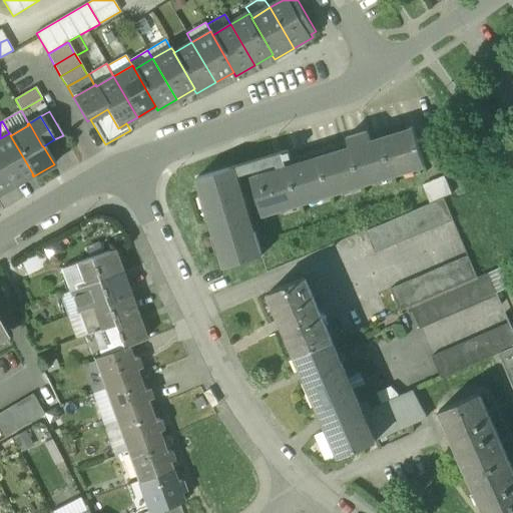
[(423,166),(426,166),(414,127),(411,128),(411,129),(412,134),(273,176),(272,173),(274,172),(274,170),(254,175),(251,176),(264,215),(267,214),(266,213),(423,165),(423,166)]
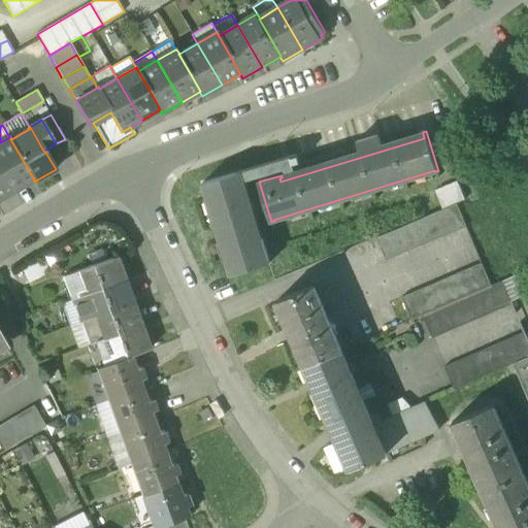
[(292,157),(242,171),(243,173),(236,175),(256,242),(262,240),(243,180),(260,175),(262,180),(282,175),(282,177),(279,178),(281,182),(424,138),(423,133),(382,145),(382,146),(361,153),(361,152),(296,171),(294,164),(292,158),(292,157)]
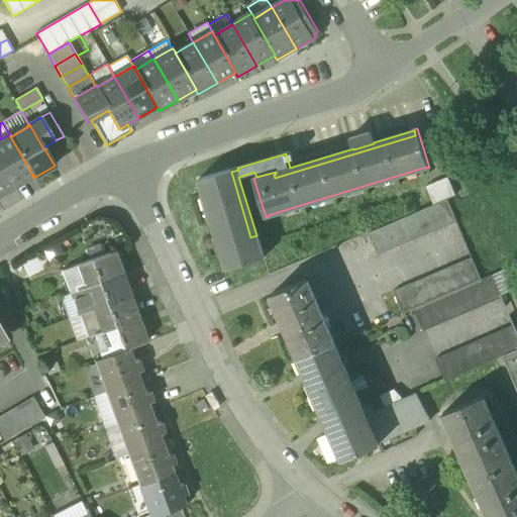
[(350,138),(353,148),(353,149),(374,143),(374,142),(371,132),(350,138)]
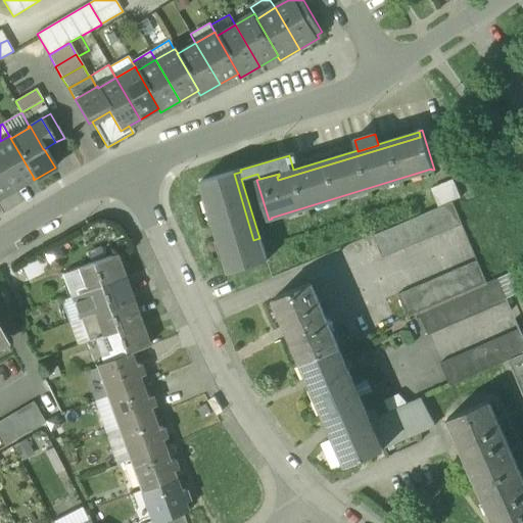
[(9,136),(0,141),(0,162),(15,189),(33,178),(34,178),(10,138),(11,138),(10,136),(9,136)]
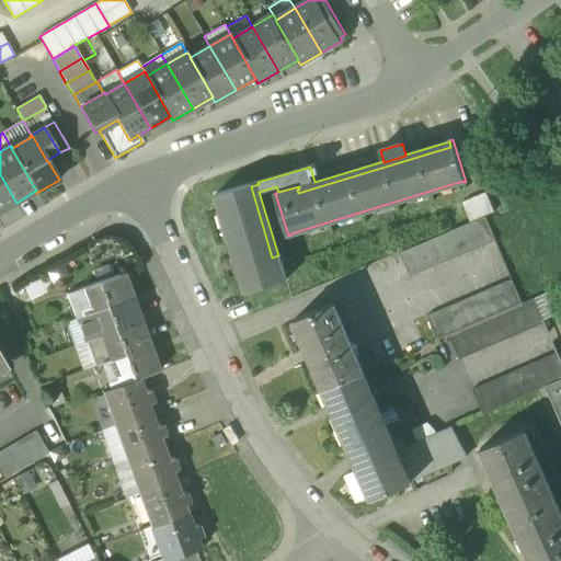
[(0,174),(0,212),(16,203),(0,174)]
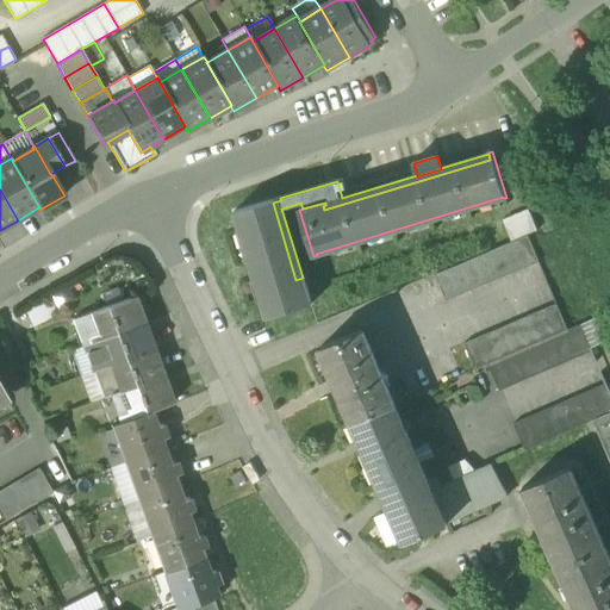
[(261,299),(267,318),(312,305),(304,277),(303,278),(296,280),(273,203),(281,200),(280,198),(235,212),(241,231),(247,230),(255,259),(249,261),(255,280),(261,279),(267,298),(261,299)]
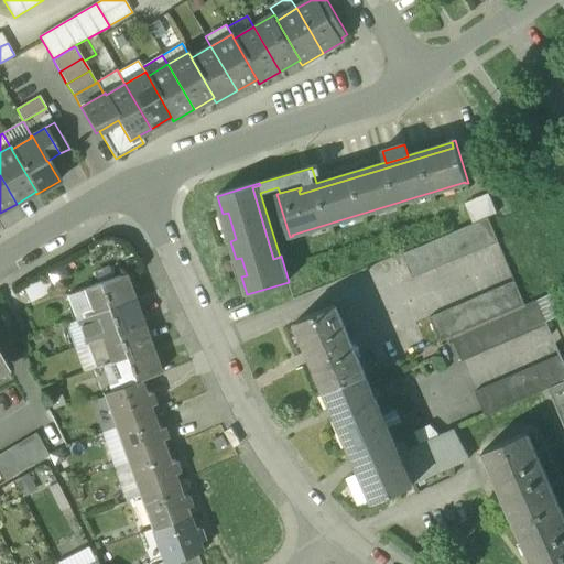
[(474,225),(489,218),(498,214),(489,193),(465,203),(474,225)]
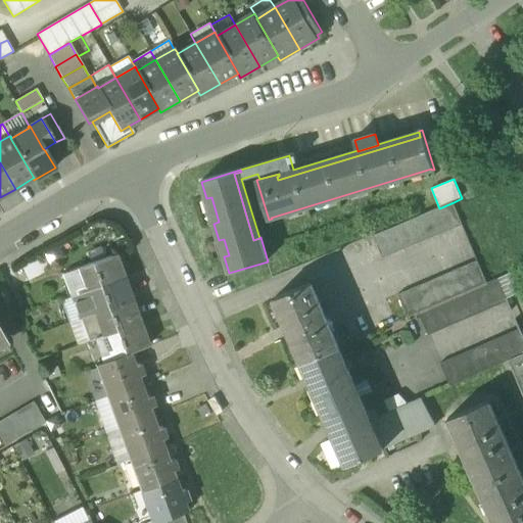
[(374,236),(383,258),(463,225),(454,202),(439,208),(374,236)]
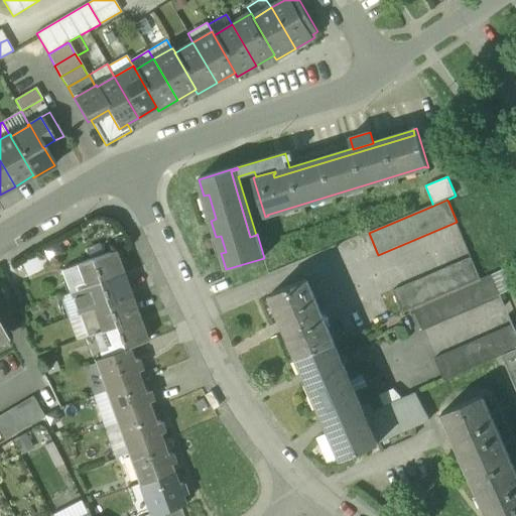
[(85,282),(86,286),(121,273),(113,250),(78,263),(85,282)]
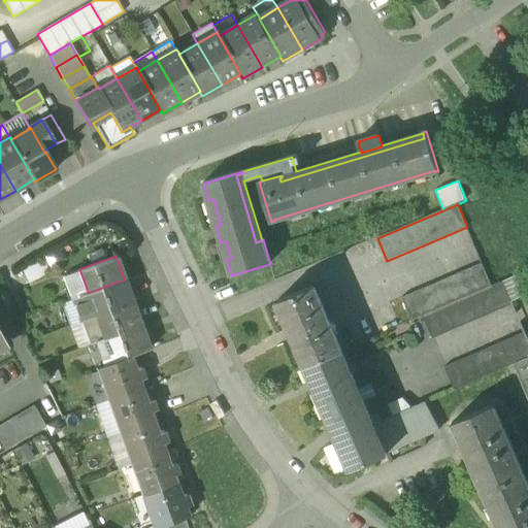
[(41,257),(21,269),(29,284),(50,272),(41,257)]
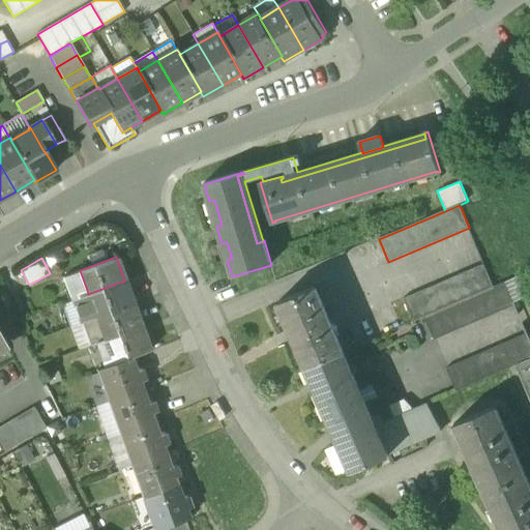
[(413,322),(424,317),(493,288),(483,265),(404,299),(413,322)]
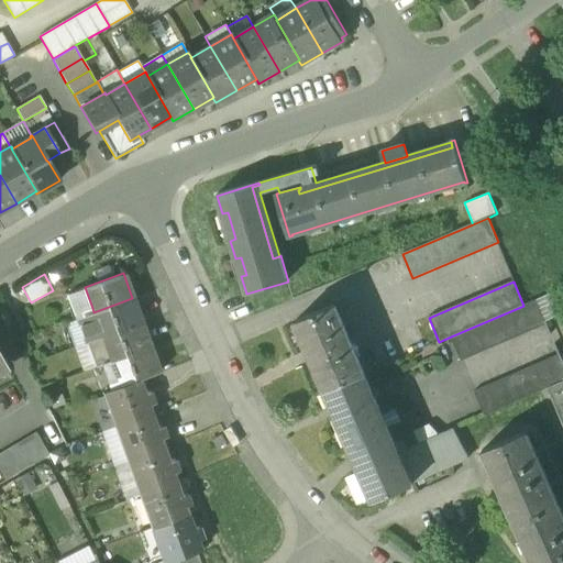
[(92,308),(85,287),(65,294),(74,320),(77,319),(85,316),(83,311),(92,308)]
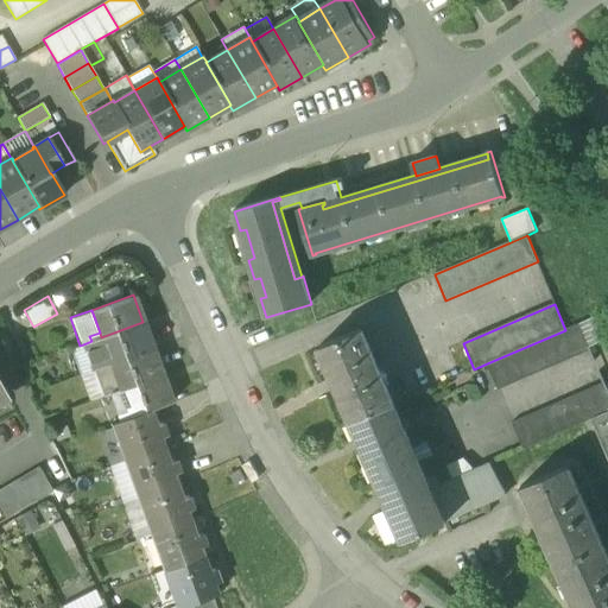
[(580,324),(590,348),(606,341),(595,317),(580,324)]
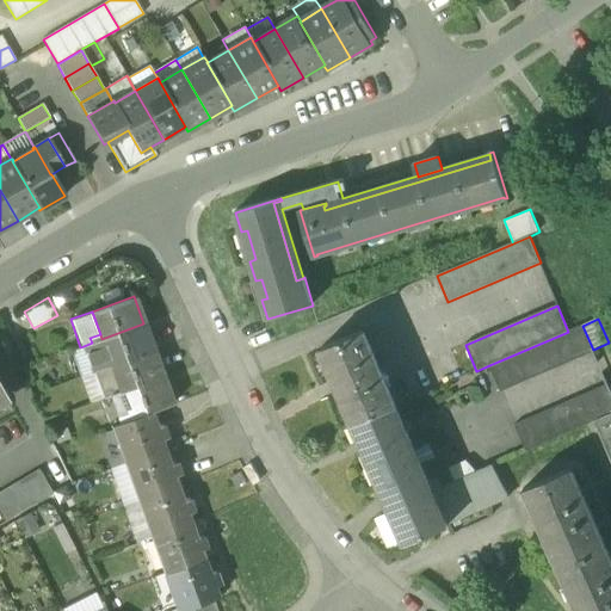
[(143,323),(102,339),(111,365),(153,350),(143,323)]
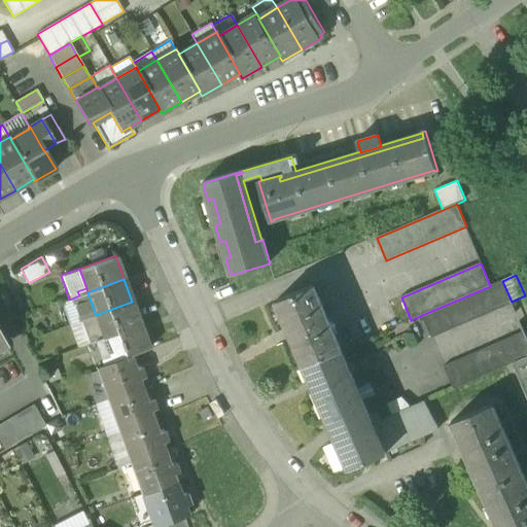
[(502,281),(490,286),(422,315),(432,339),(513,304),(512,302),(502,281)]
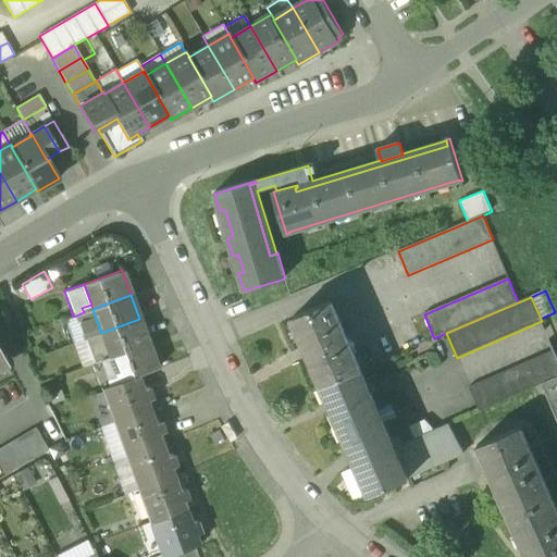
[(317,373),(322,386),(361,371),(333,302),(294,318),(300,333),(302,333),(308,345),(305,346),(310,359),(313,357),(319,372),(317,373)]
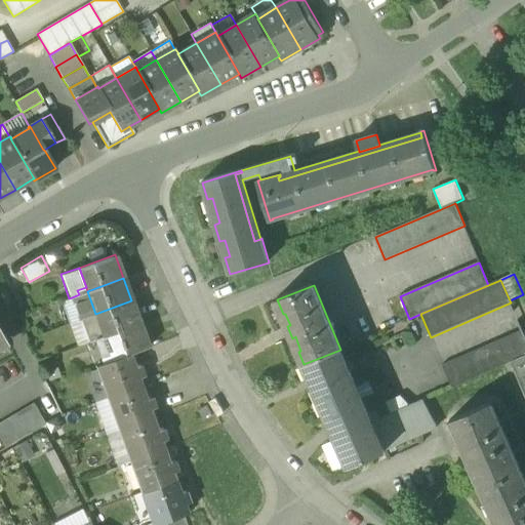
[(80,320),(95,314),(87,291),(79,294),(72,297),(80,320)]
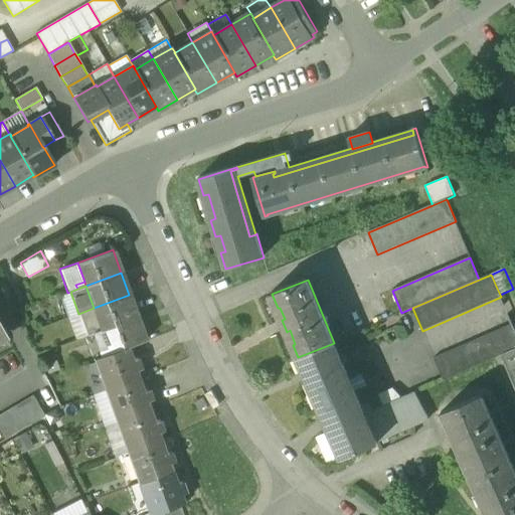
[(59,295),(67,317),(78,314),(70,292),(67,293),(59,295)]
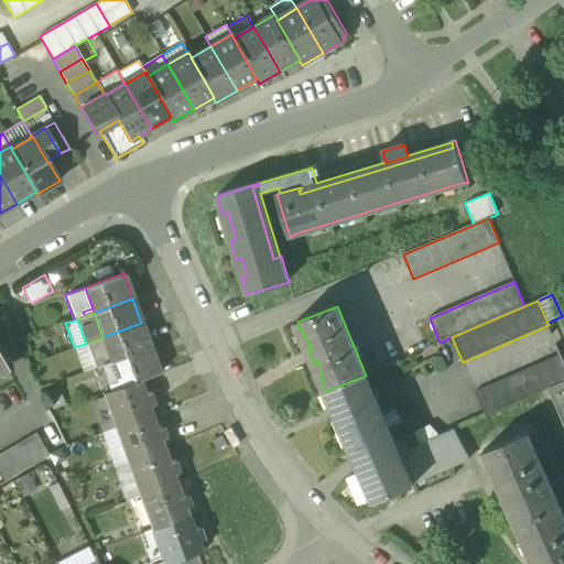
[(102,337),(111,361),(150,347),(141,323),(102,337)]
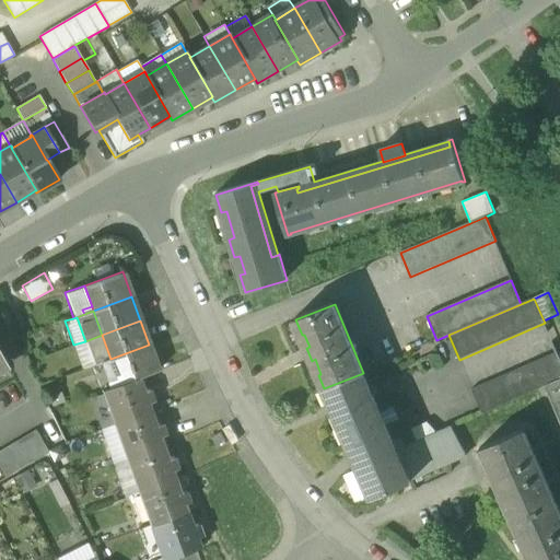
[(102,362),(111,359),(102,335),(85,341),(94,364),(102,362)]
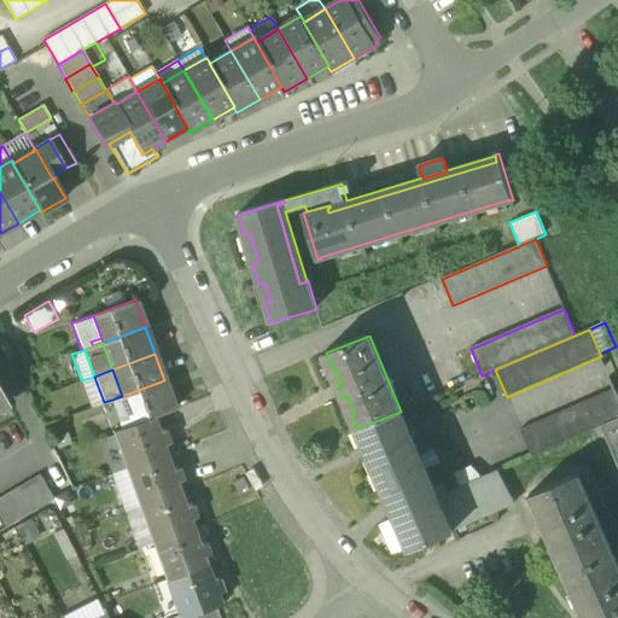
[(104,402),(94,377),(81,380),(91,407),(104,402)]
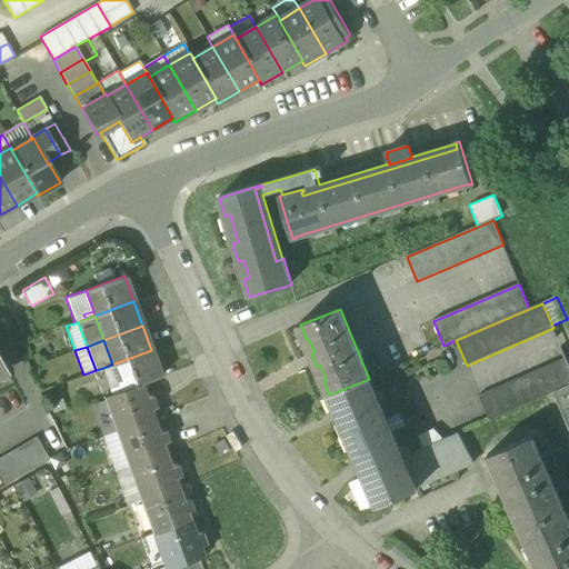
[(119,385),(121,390),(139,383),(160,376),(151,350),(112,365),(119,385)]
